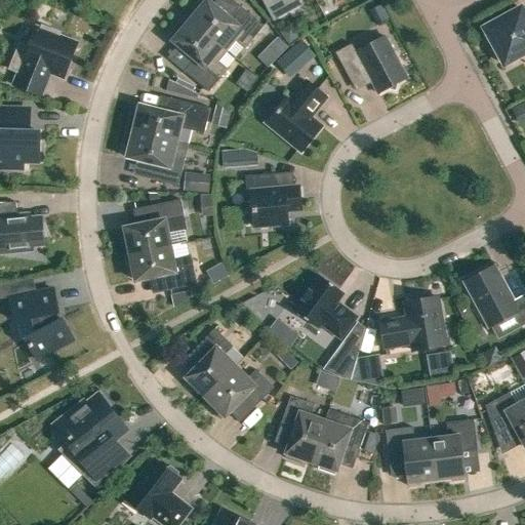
[(193,17),(190,22),(227,52),(236,42),(245,49),(264,27),(238,6),(229,17),(207,1),(205,2),(202,0),(201,0),(190,14),(193,17)]
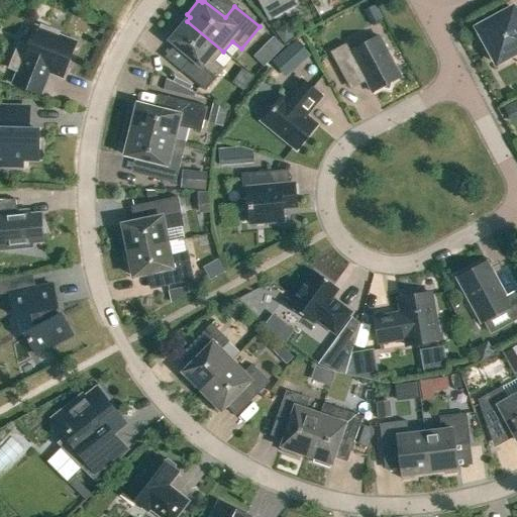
[(256,0),(269,21),(298,6),(294,0),(256,0)]
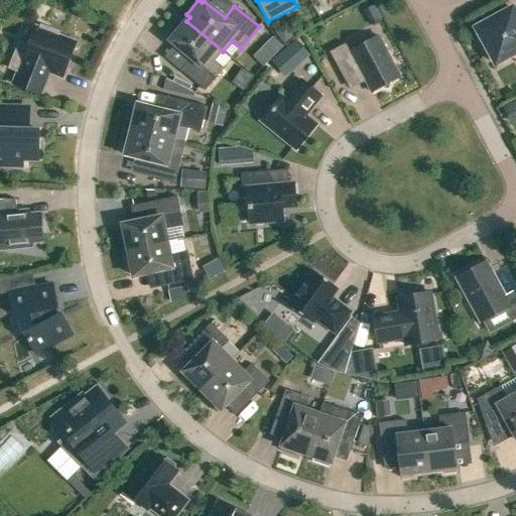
[(515,16),(512,8),(478,27),(487,42),(484,43),(495,65),(515,52),(515,16)]
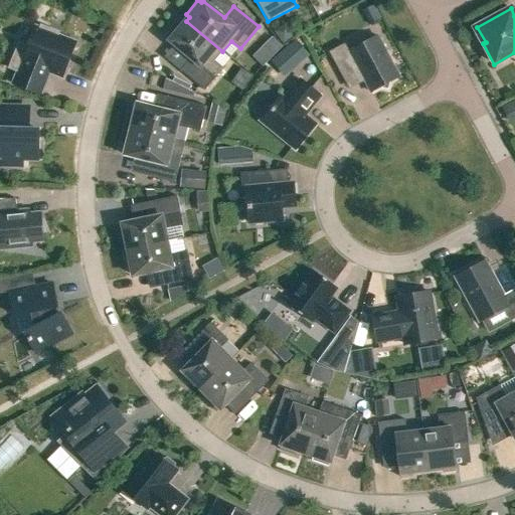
[(222,51),(186,21),(183,24),(180,22),(167,36),(171,39),(169,41),(190,58),(180,70),(205,92),(223,69),(214,61),(222,51)]
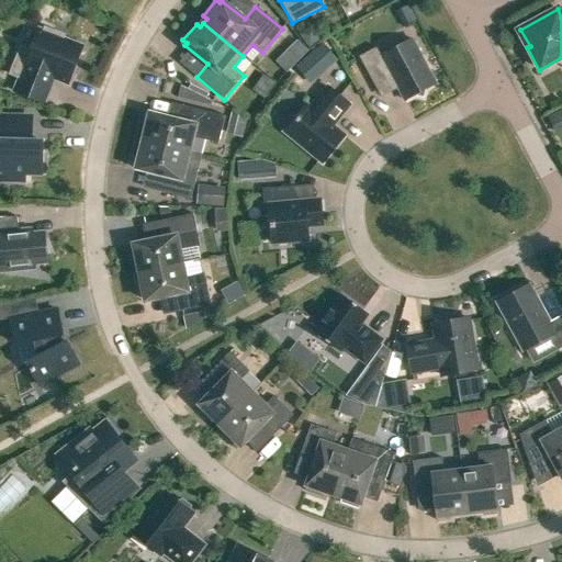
[(48,86),(52,78),(67,85),(82,46),(63,38),(64,35),(44,27),(43,32),(38,30),(31,51),(21,46),(10,75),(20,78),(14,92),(44,103),(49,88),(48,86)]
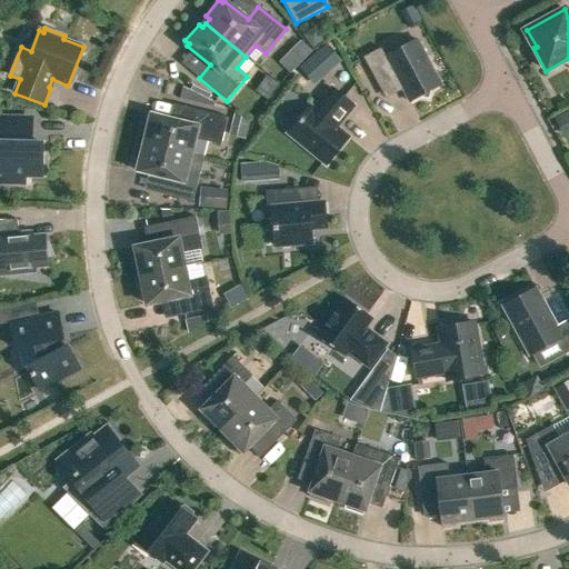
[(381,92),(396,85),(398,88),(401,86),(409,102),(419,97),(428,99),(430,90),(441,86),(417,40),(385,57),(380,49),(363,58),(381,92)]
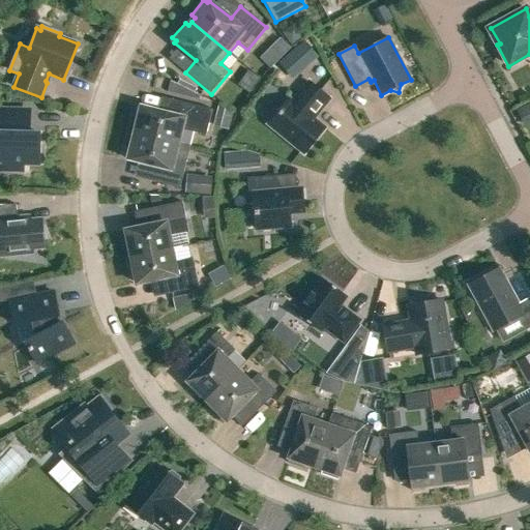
[(295,78),(321,55),(306,38),(281,61),(295,78)]
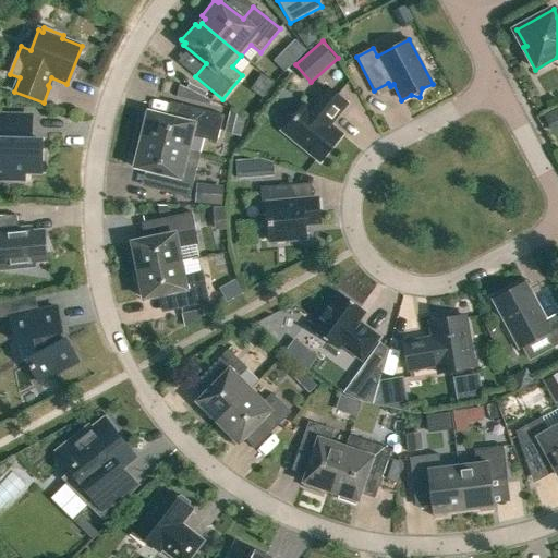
[(284,50),(293,57),(300,48),(292,41),(284,50)]
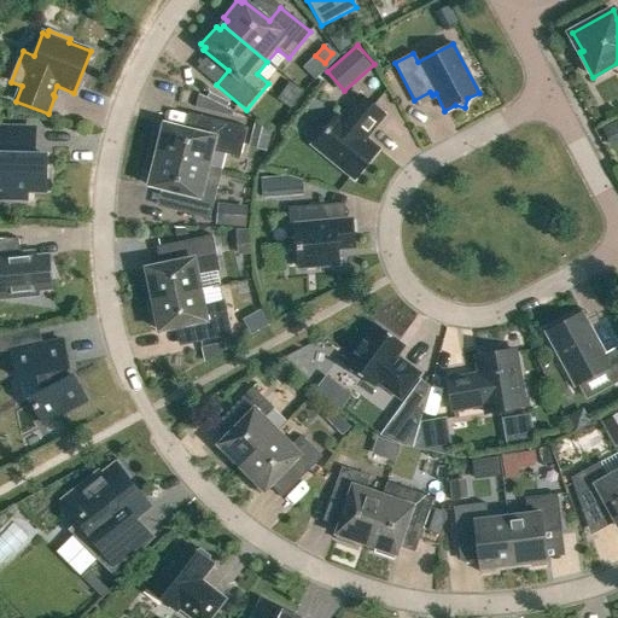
[(337,116),(313,146),(354,179),(378,150),(365,139),(384,116),(360,95),(340,120),(337,116)]
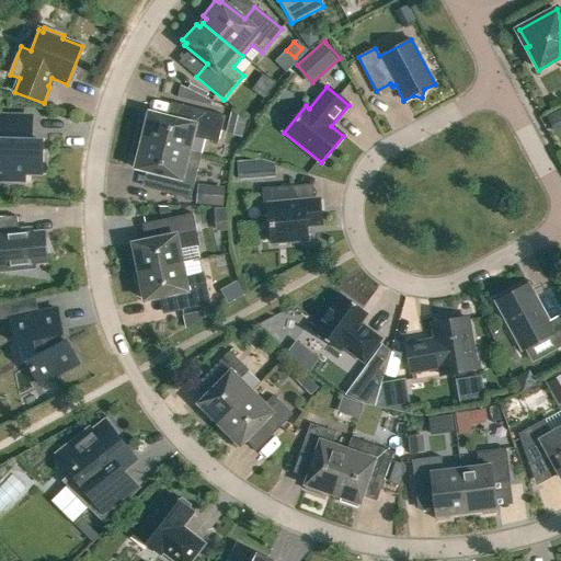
[(141,124),(137,139),(189,152),(192,137),(218,142),(225,116),(181,105),(178,119),(150,113),(147,125),(141,124)]
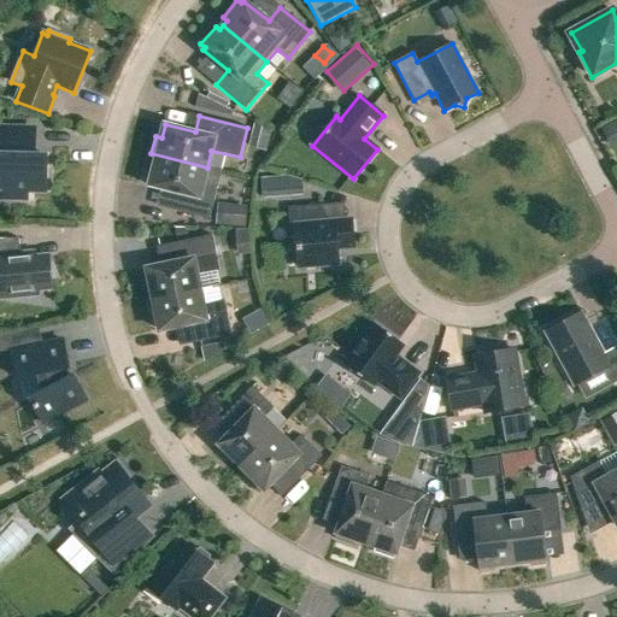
[(245,145),(262,150),(269,130),(251,124),(245,145)]
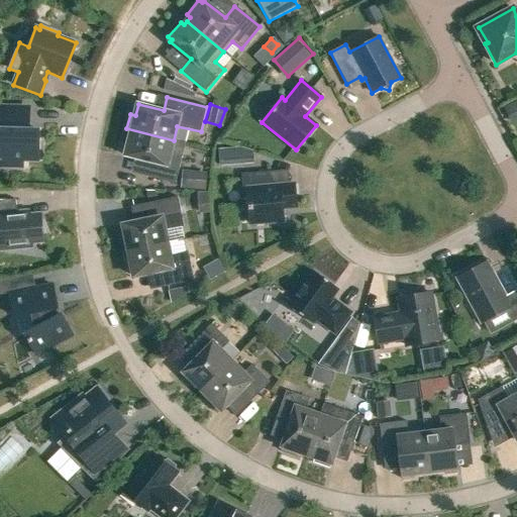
[(0,166),(22,167),(22,160),(37,161),(38,130),(28,129),(28,108),(1,107),(0,129),(0,128),(0,166)]
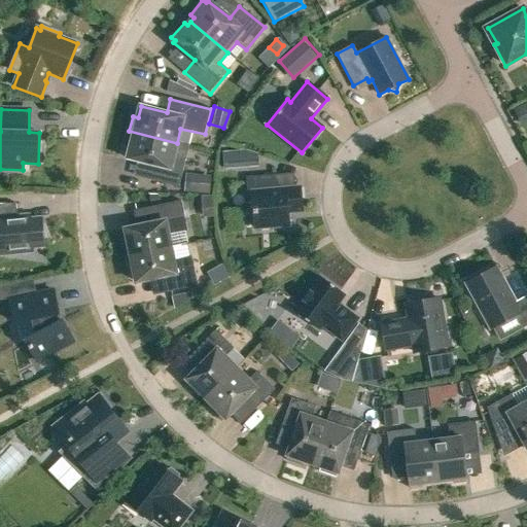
[(177,143),(129,131),(126,146),(131,147),(128,159),(155,166),(152,180),(178,187),(185,161),(173,157),(177,143)]
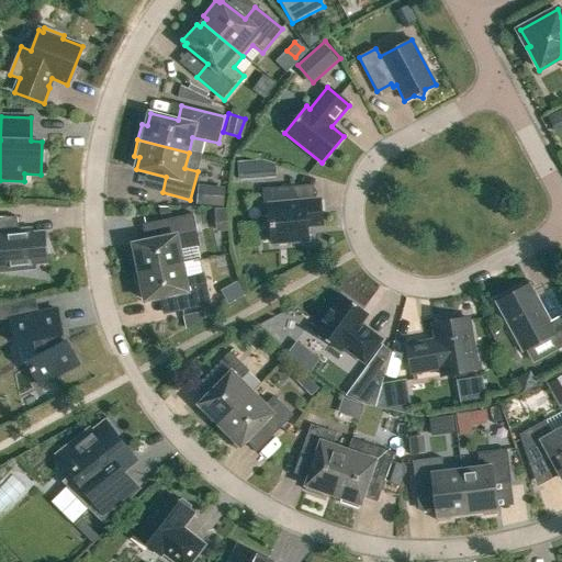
[(233,160),(234,179),(272,177),(271,164),(259,159),(233,160)]
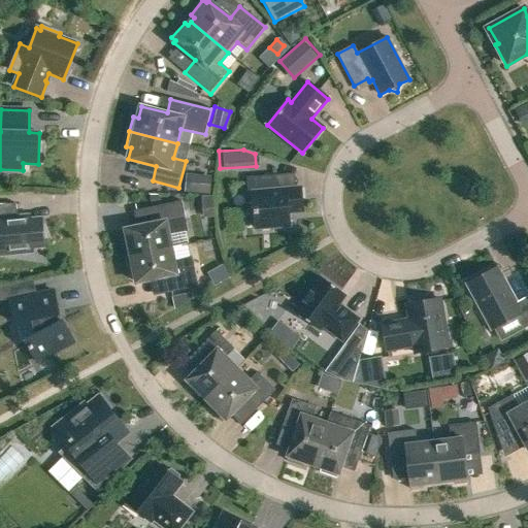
[(193,173),(190,192),(210,195),(213,176),(193,173)]
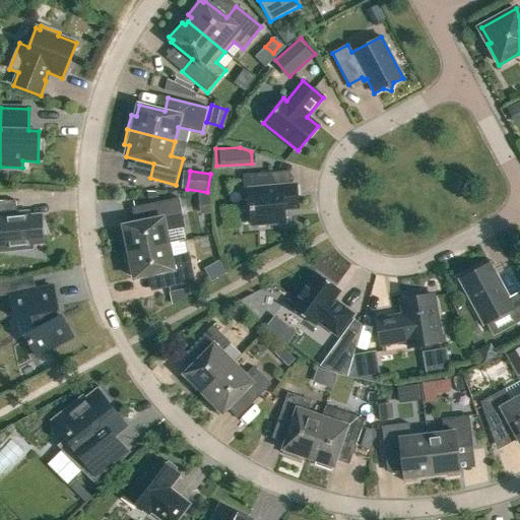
[(249,191),(252,225),(284,222),(283,210),(298,208),(296,185),(272,187),(271,173),(243,176),(244,191),(249,191)]
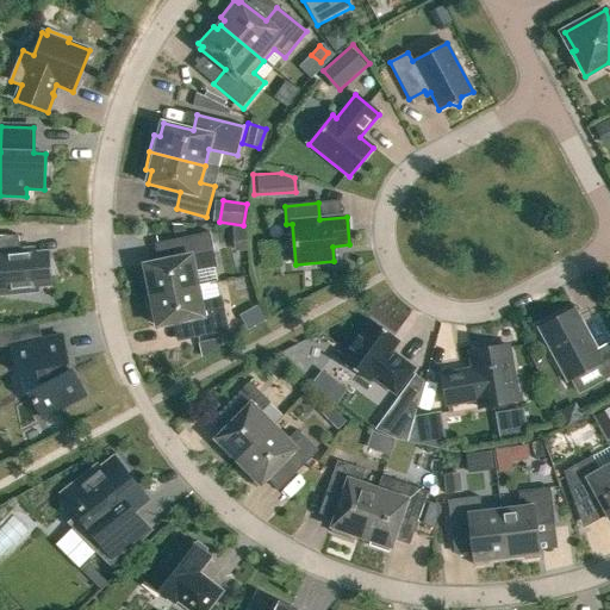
[(226,225),(228,240),(230,240),(230,249),(242,249),(242,225),(226,225)]
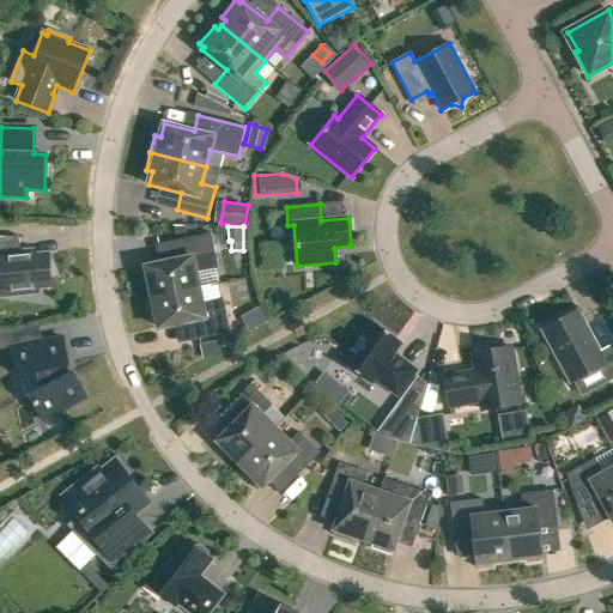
[(141,273),(147,298),(199,289),(195,273),(218,268),(211,234),(176,241),(180,260),(145,267),(146,272),(141,273)]
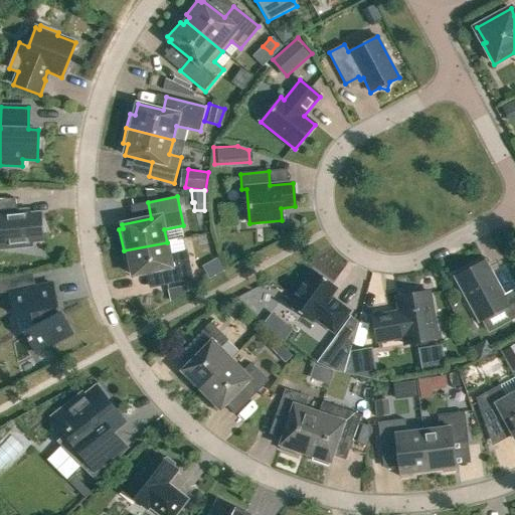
[(0,246),(13,246),(25,248),(26,245),(31,244),(31,240),(43,239),(42,233),(45,232),(41,221),(41,215),(29,216),(29,212),(17,213),(15,198),(0,198),(0,246)]
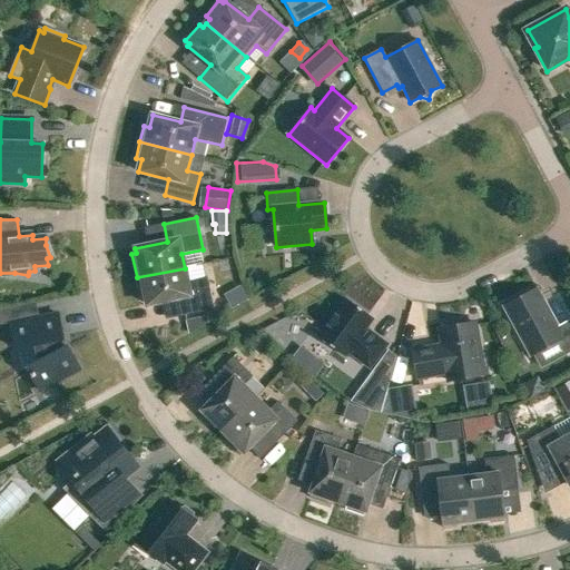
[(185,268),(137,277),(141,302),(146,301),(147,305),(180,298),(185,316),(214,310),(207,277),(187,282),(185,268)]
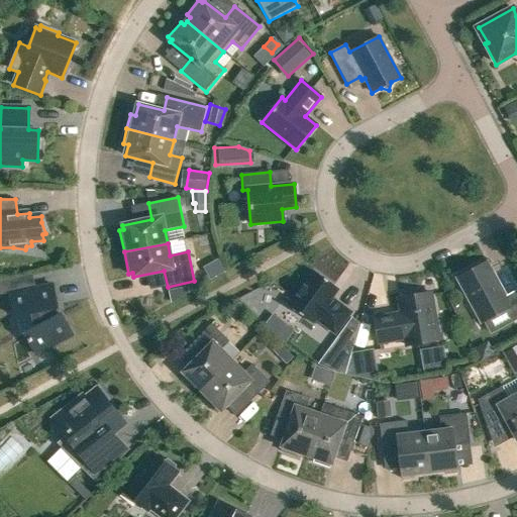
[(516,290),(505,297),(486,263),(457,279),(481,322),(509,307),(516,319),(516,318),(516,290)]
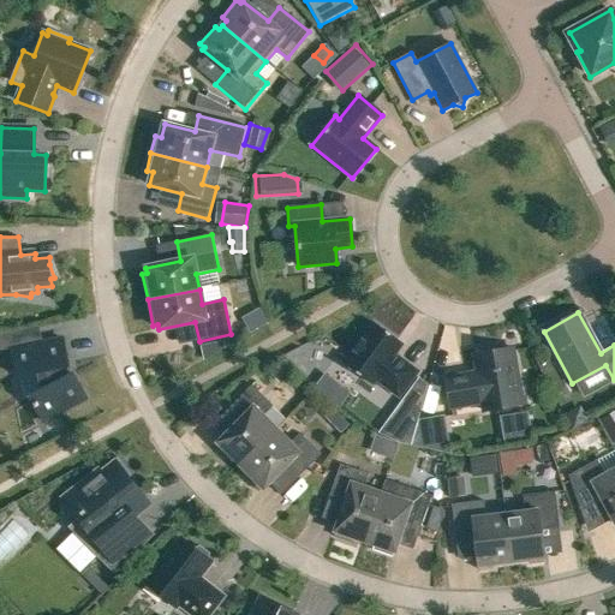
[(371,384),(375,380),(399,396),(416,372),(393,356),(401,344),(374,323),(345,365),(371,384)]
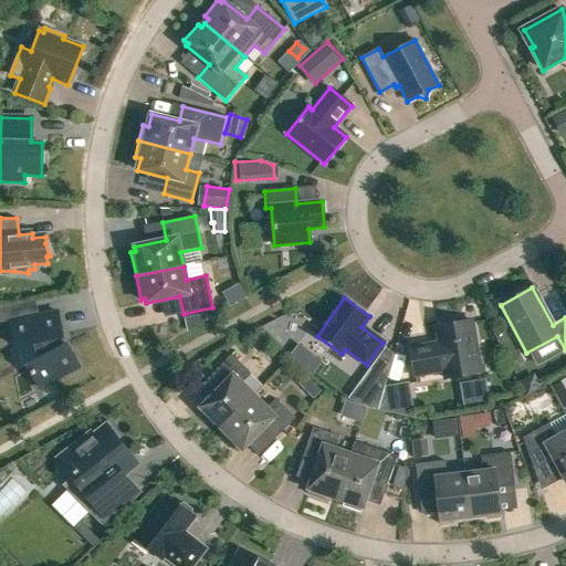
[(56,312),(10,321),(14,347),(33,343),(37,359),(27,365),(40,389),(79,368),(66,344),(62,346),(60,338),(62,337),(56,312)]
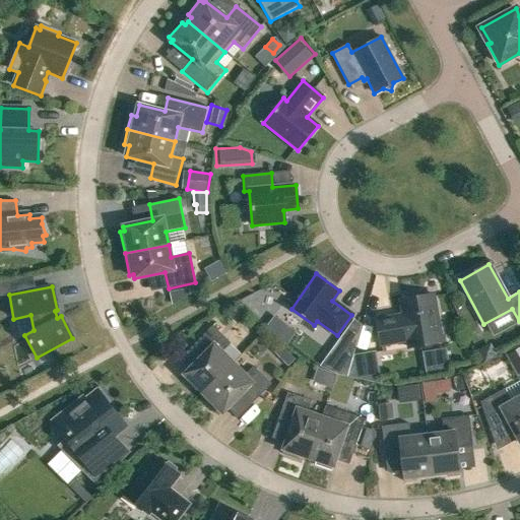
[(407,341),(408,348),(441,342),(433,295),(400,301),(402,315),(376,320),(381,345),(407,341)]
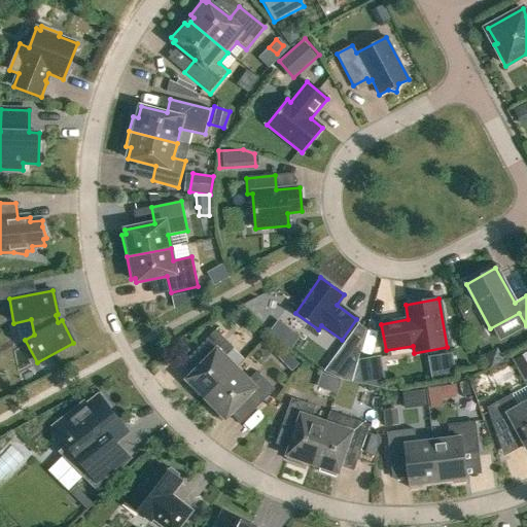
[(239,307),(227,319),(237,328),(248,317),(239,307)]
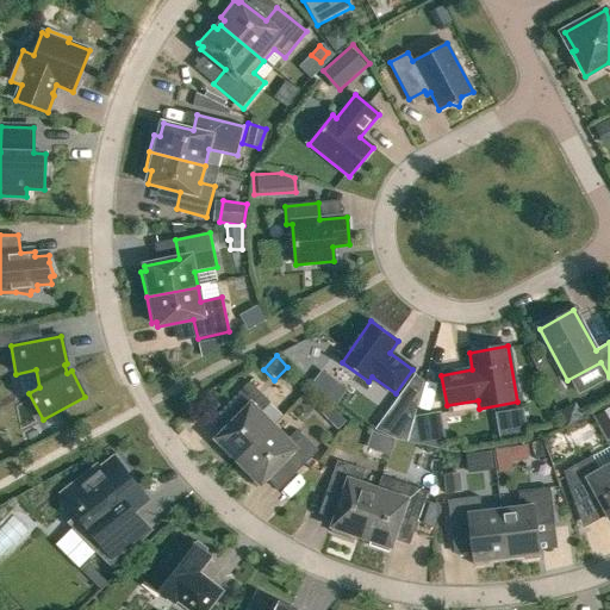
[(415,377),(400,397),(416,409),(423,383),(415,377)]
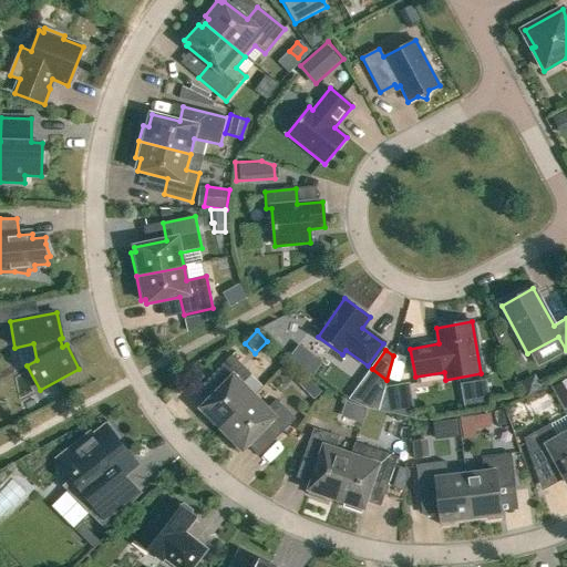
[(215,422),(222,429),(254,397),(241,384),(251,375),(232,356),(210,377),(222,388),(197,413),(210,426),(215,422)]
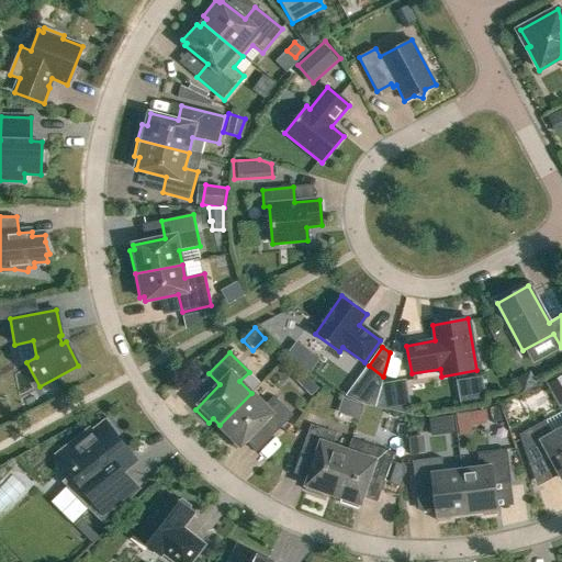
[(458,381),(462,407),(489,403),(484,377),(458,381)]
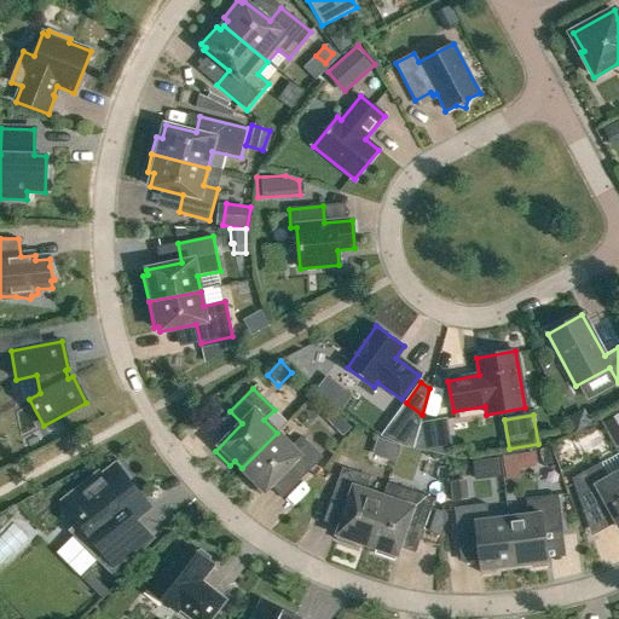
[(416,449),(451,456),(445,418),(423,422),(416,449)]
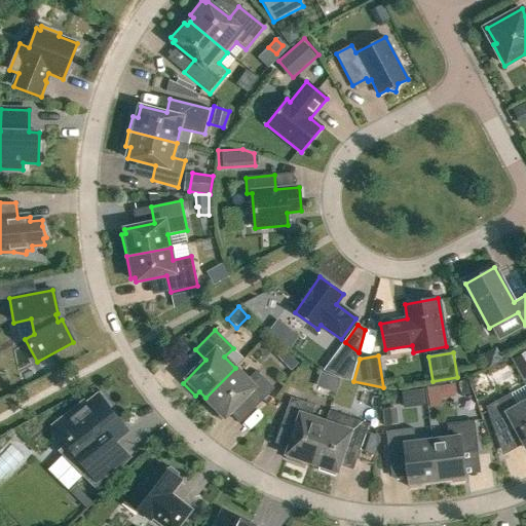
[(300,363),(294,357),(286,364),(293,371),(300,363)]
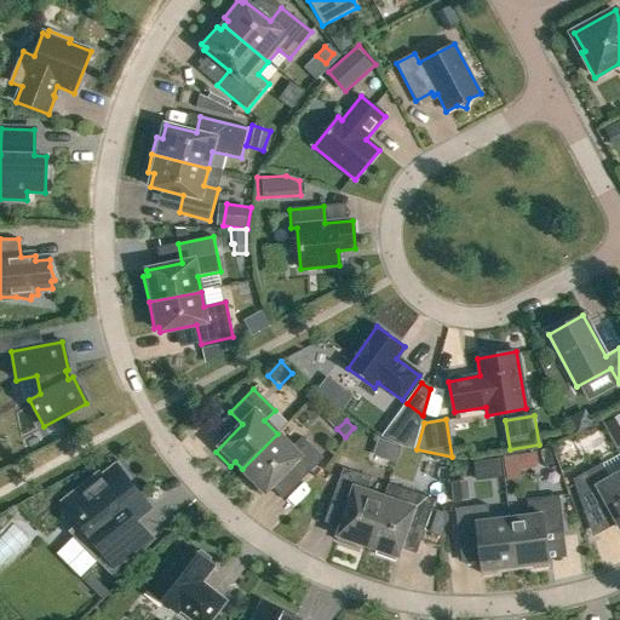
[(392,423),(382,437),(402,447),(414,449),(417,440),(392,423)]
